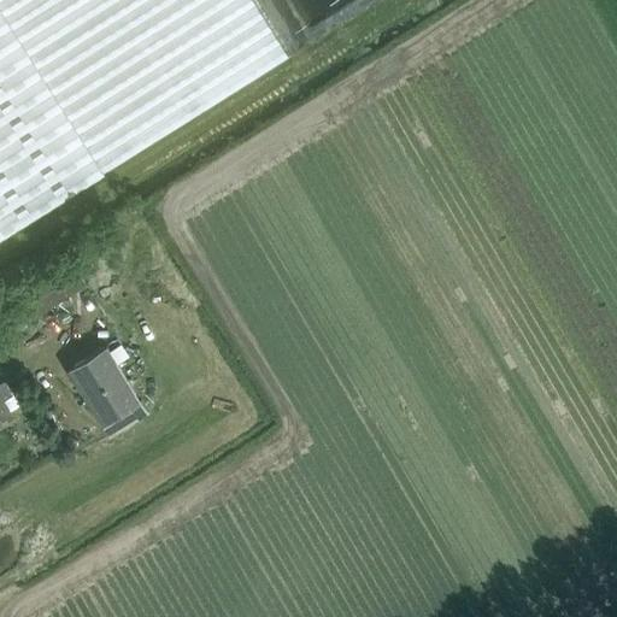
[(0,0),(0,241),(76,194),(109,174),(106,171),(288,57),(253,0),(0,0)]
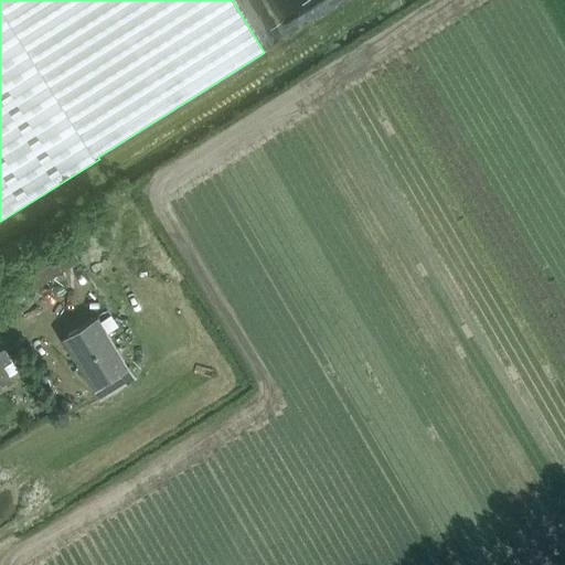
[(80,262),(70,245),(64,236),(18,266),(33,290),(70,268),(80,262)]
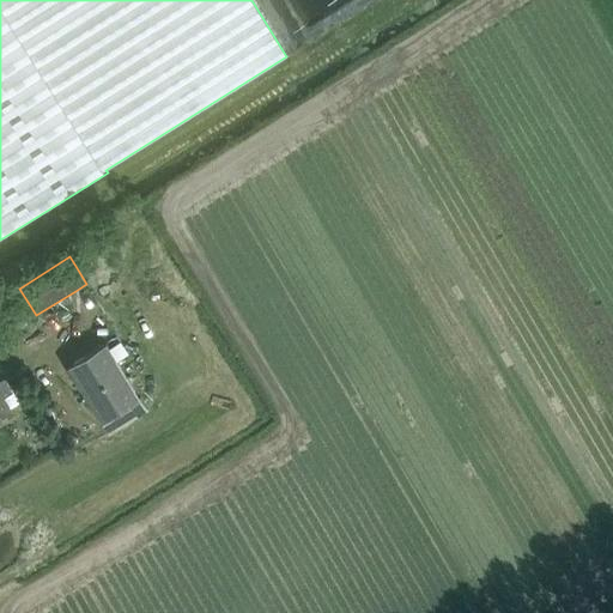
[(107,343),(68,366),(110,435),(150,411),(141,398),(107,343)]
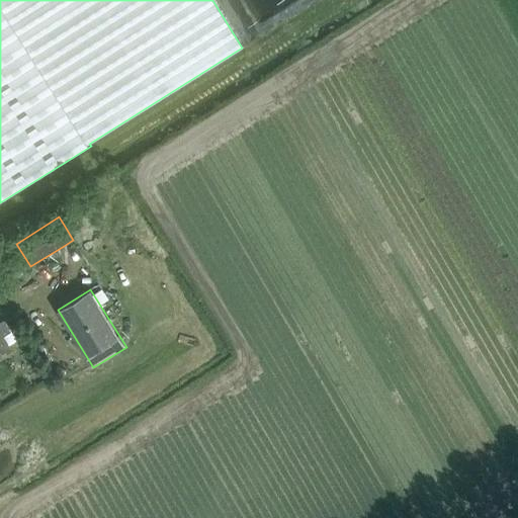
[(0,353),(11,347),(4,335),(11,331),(3,319),(0,321),(0,353)]
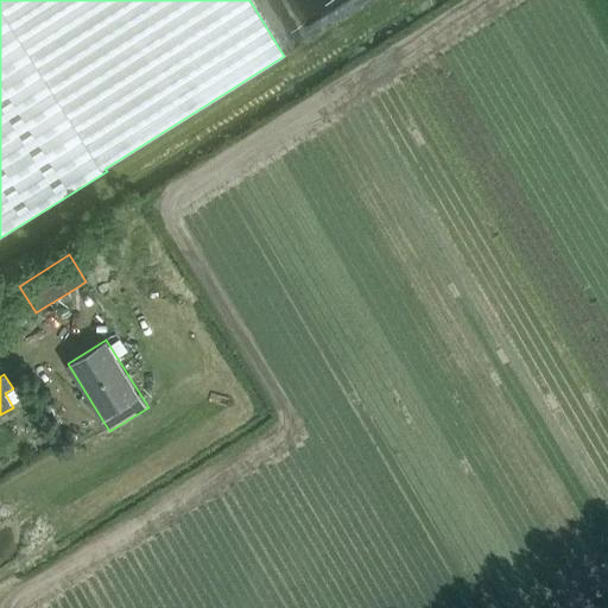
[(11,502),(0,507),(0,524),(0,525),(18,515),(11,502)]
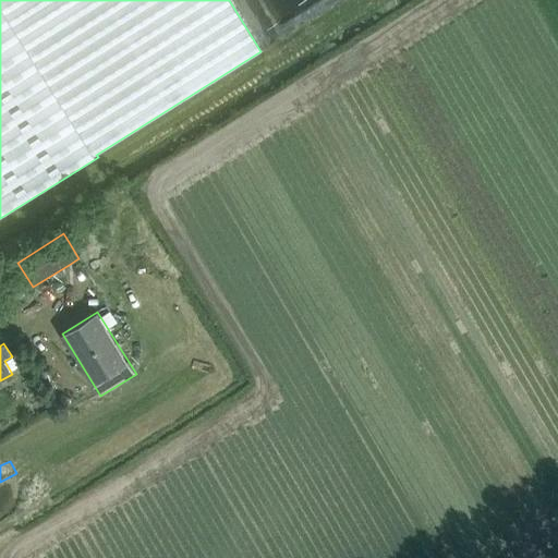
All buildings are outlined.
